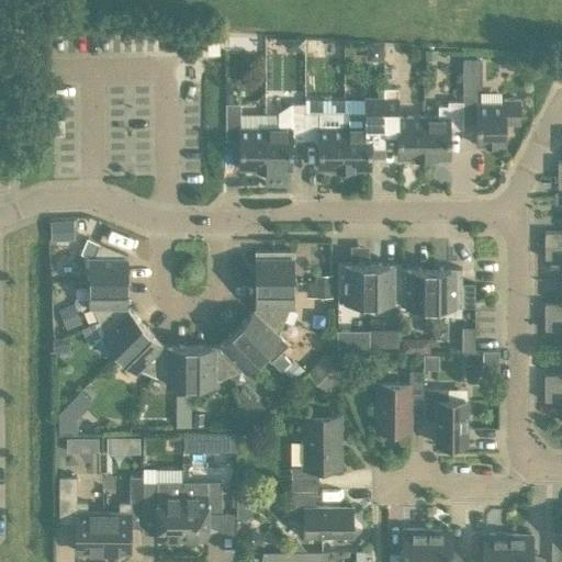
[(218,53),(218,37),(208,37),(208,53),(218,53)]
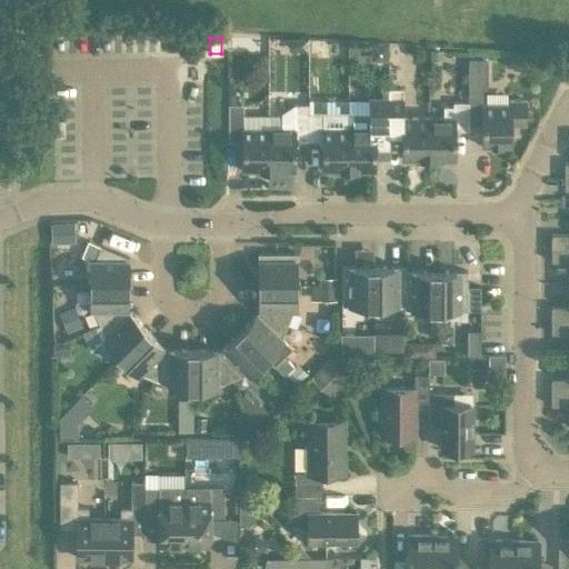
[(327,59),(327,41),(327,40),(310,40),(310,59),(327,59)]
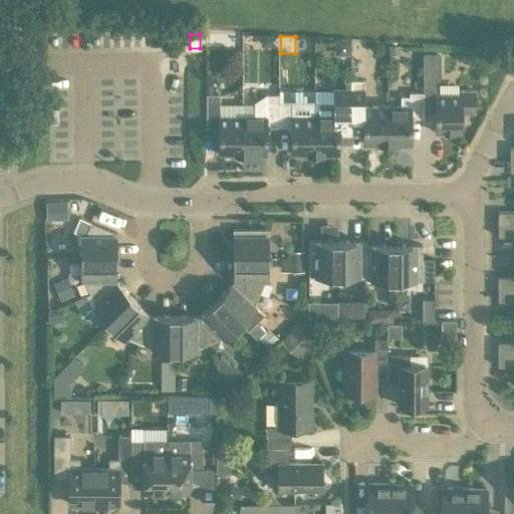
[(442,80),(442,52),(425,51),(424,79),(442,80)]
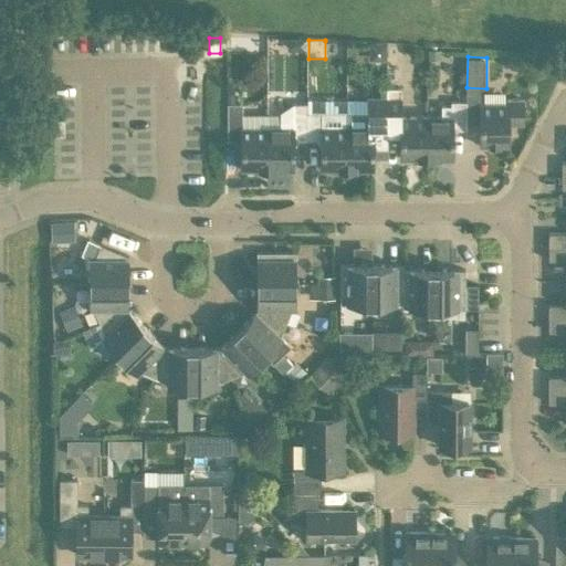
[(346,87),(362,87),(362,77),(356,73),(346,73),(346,87)]
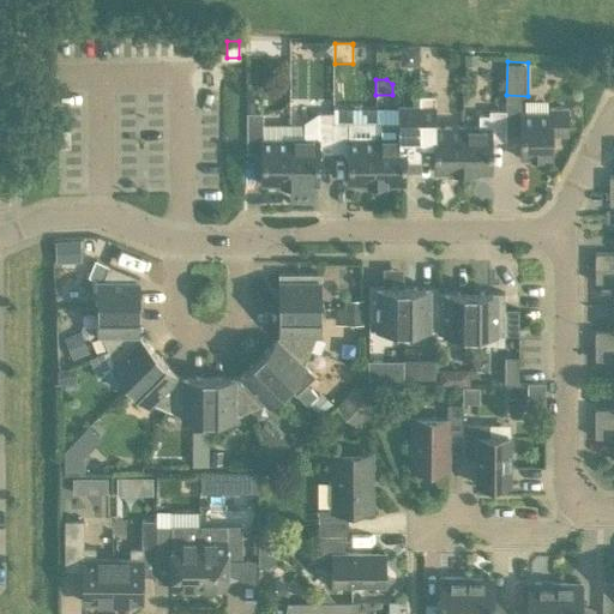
[(289,140),(290,186),(318,186),(318,154),(333,154),(332,112),(333,86),(315,85),(315,110),(302,119),(302,140),(289,140)]
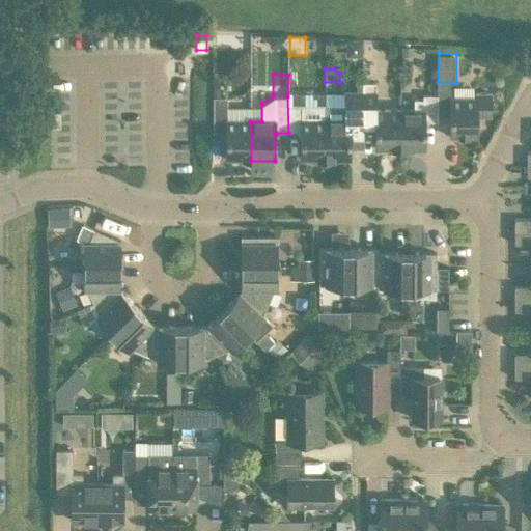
[(387,152),(400,152),(399,111),(376,112),(375,81),(361,81),(361,92),(362,137),(375,138),(375,149),(387,149),(387,152)]
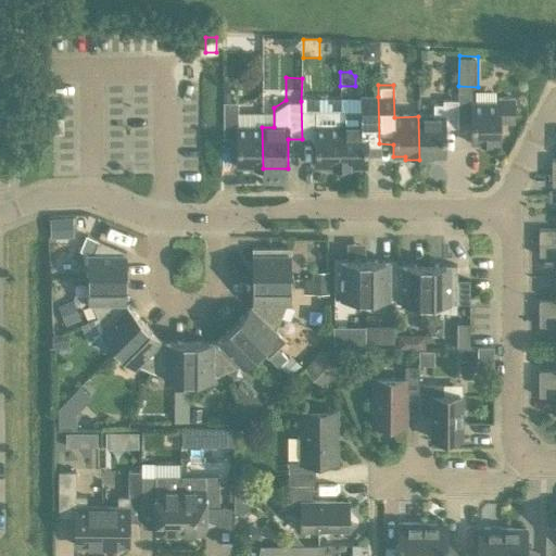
[(457,88),(457,101),(458,115),(471,114),(471,143),(500,143),(498,123),(510,123),(514,115),(513,99),(497,99),(497,102),(471,103),(471,88),(457,88)]
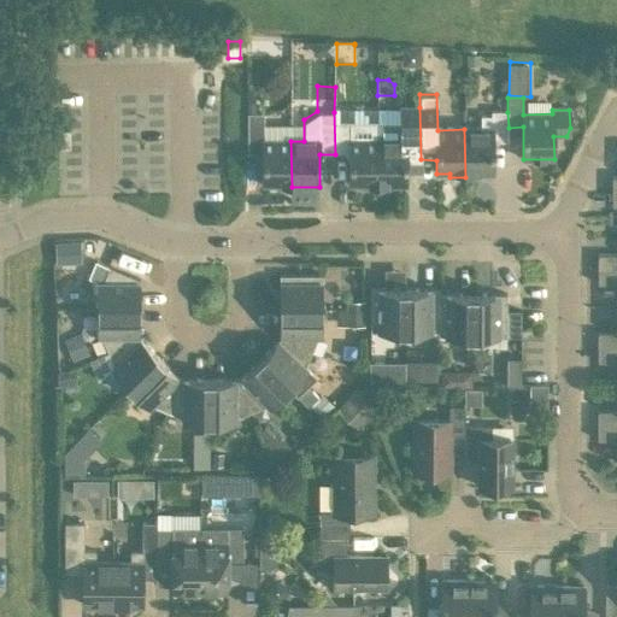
[(376,141),(378,189),(393,188),(393,186),(406,186),(406,170),(421,170),(421,159),(419,107),(400,107),(400,141),(376,141)]
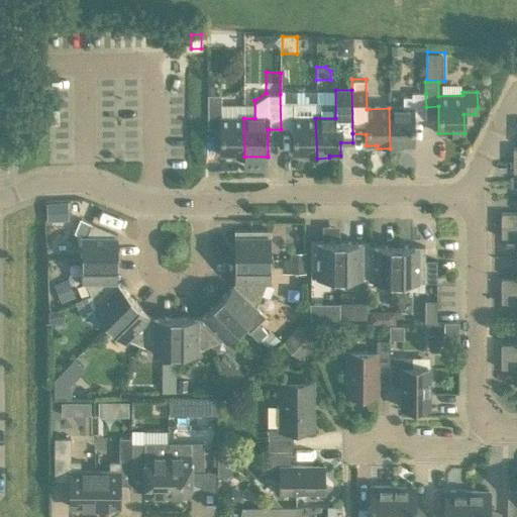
[(220,93),(207,93),(207,98),(207,126),(220,126),(220,157),(244,157),(243,118),(220,118),(220,93)]
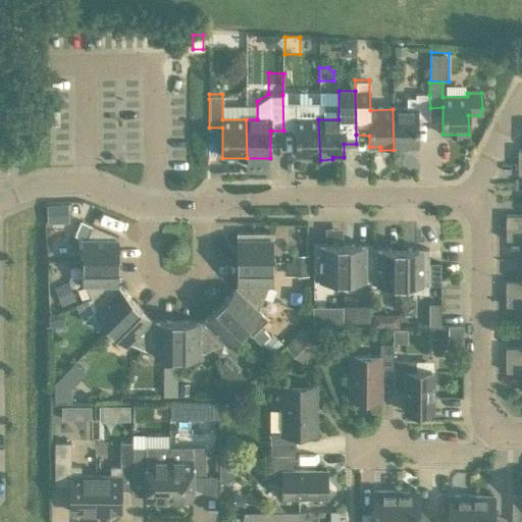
[(307,160),(320,160),(318,119),(296,119),(296,95),(282,95),(283,131),(296,131),(296,157),(307,157),(307,160)]
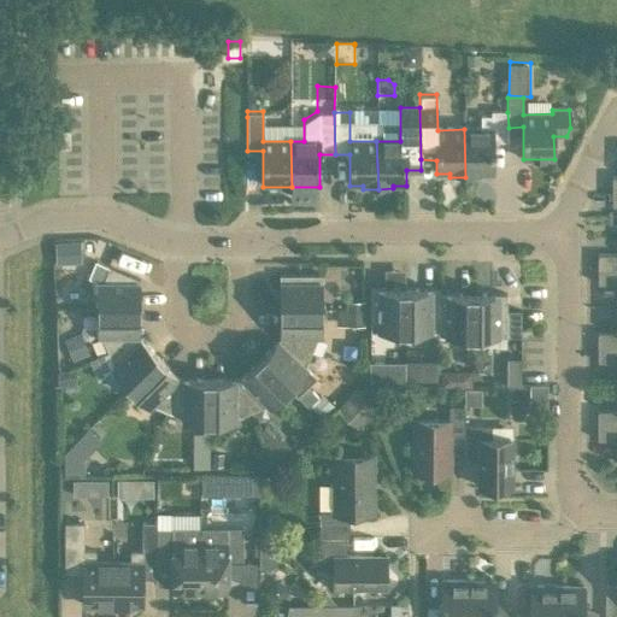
[(464,129),(465,177),(480,177),(480,174),(493,174),(493,142),(509,142),(509,128),(507,112),(492,112),(492,117),(481,117),(481,129),(464,129)]
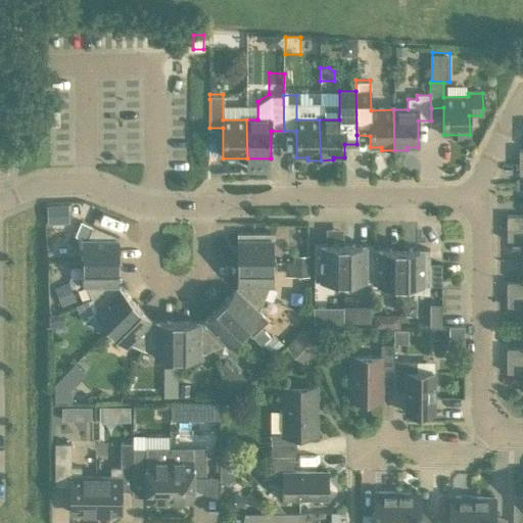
[(50,201),(49,221),(73,221),(73,202),(50,201)]
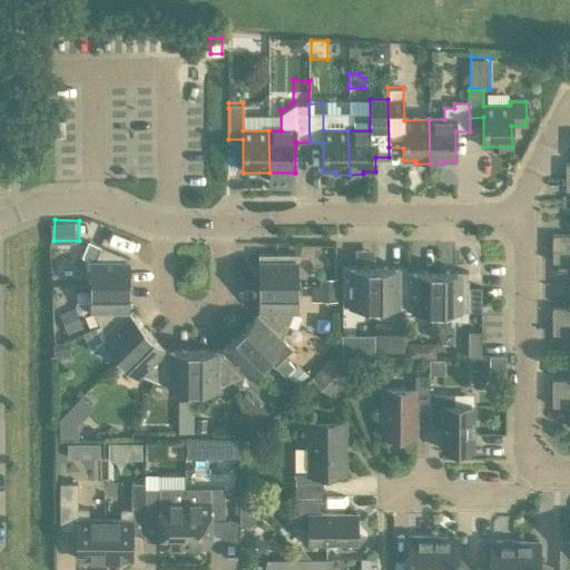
[(569,234),(552,235),(552,248),(569,248),(569,234)]
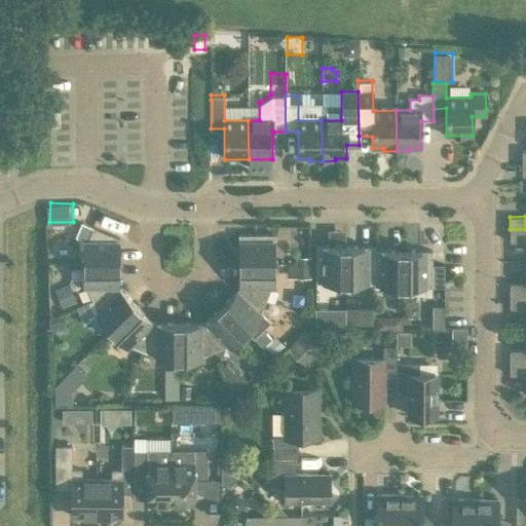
[(83,240),(83,264),(119,264),(119,239),(120,239),(92,228),(87,240),(83,240)]
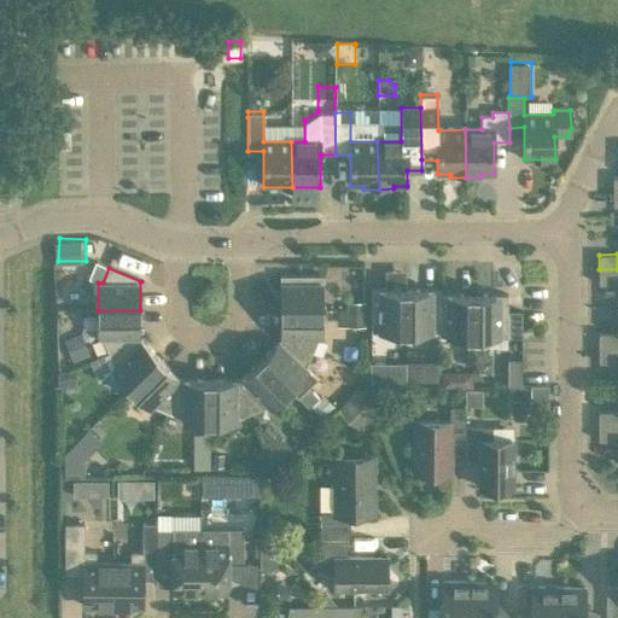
[(617,284),(617,269),(599,269),(599,284),(617,284)]
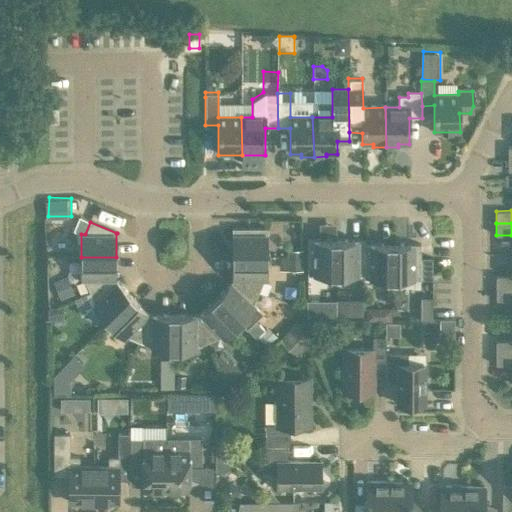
[(268,257),(268,229),(232,229),(232,257),(268,257)]
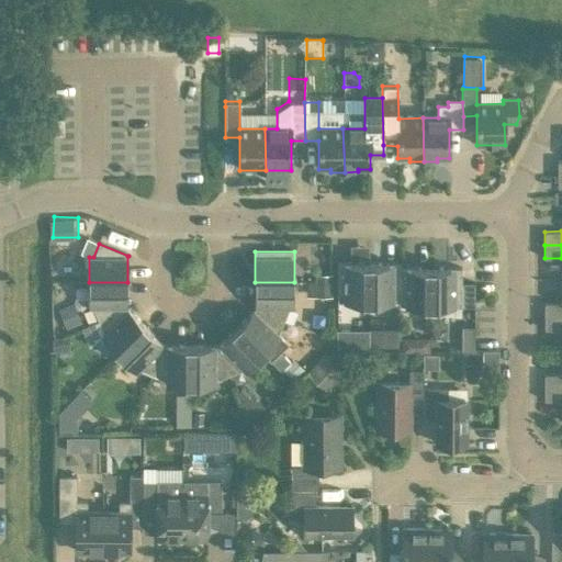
[(338,303),(369,303),(369,265),(338,263),(338,303)]
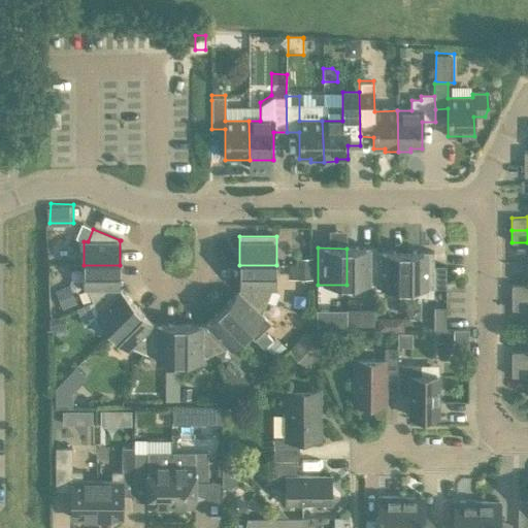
[(375,285),(375,253),(376,253),(376,249),(347,249),(347,285),(374,285),(375,285)]
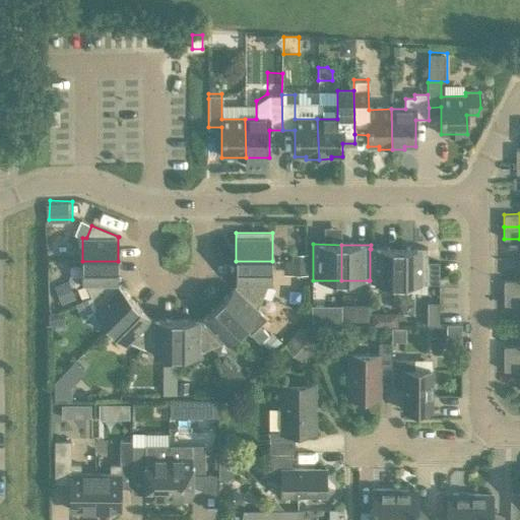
[(369,284),(398,284),(398,249),(371,249),(370,249),(370,280),(369,280),(369,284)]
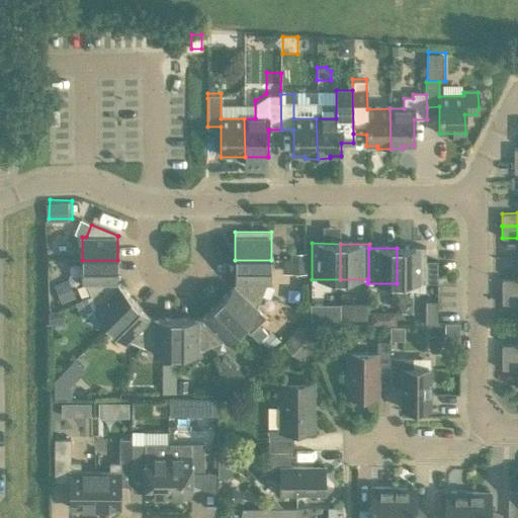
[(426,283),(426,248),(397,248),(397,283),(426,283)]
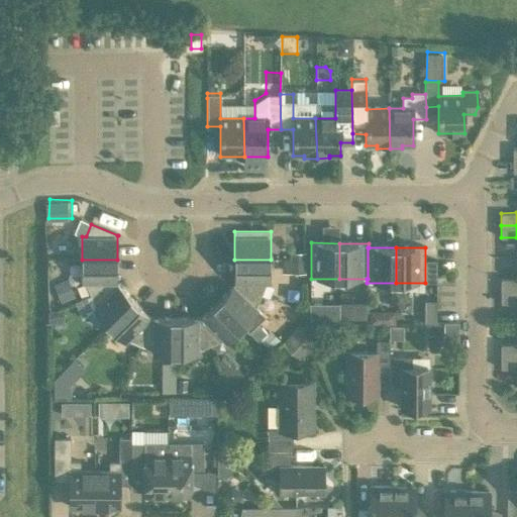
[(291,250),(291,260),(305,260),(305,250),(291,250)]
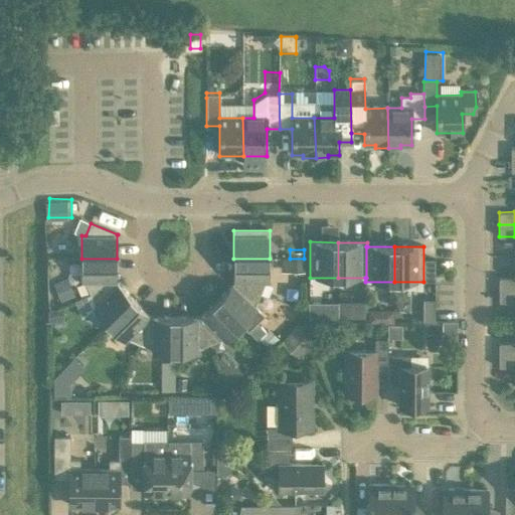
[(86,283),(91,294),(118,283),(117,259),(81,259),(81,283),(86,283)]
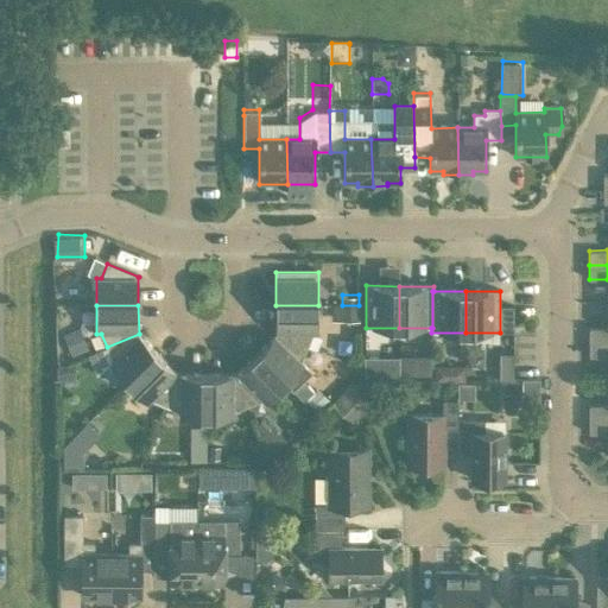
[(276,305),(276,334),(308,348),(314,334),(318,334),(318,305),(276,305)]
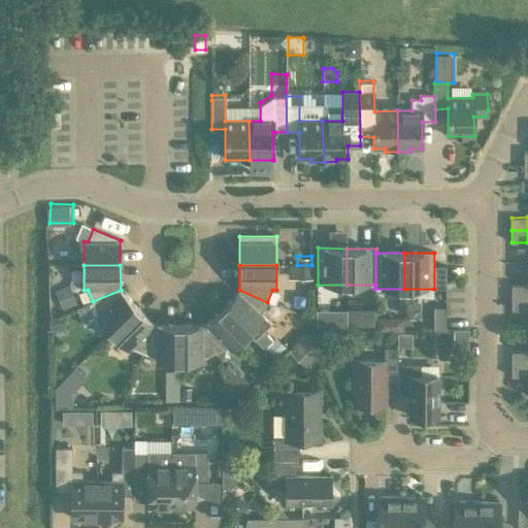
[(311,265),(297,265),(296,277),(311,277),(311,265)]
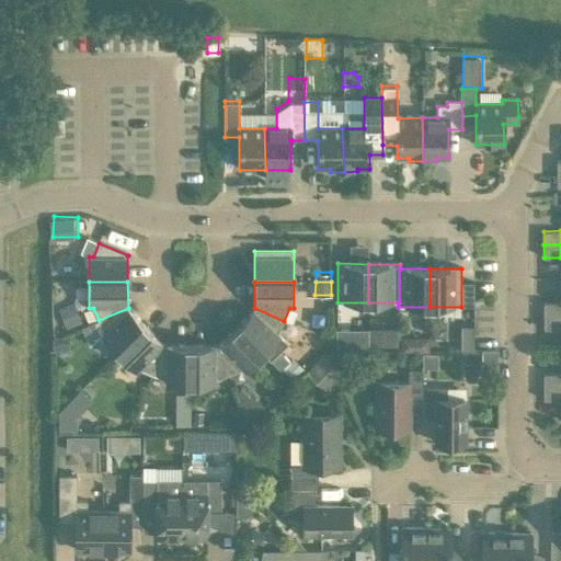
[(560,301),(544,302),(544,316),(560,315),(560,301)]
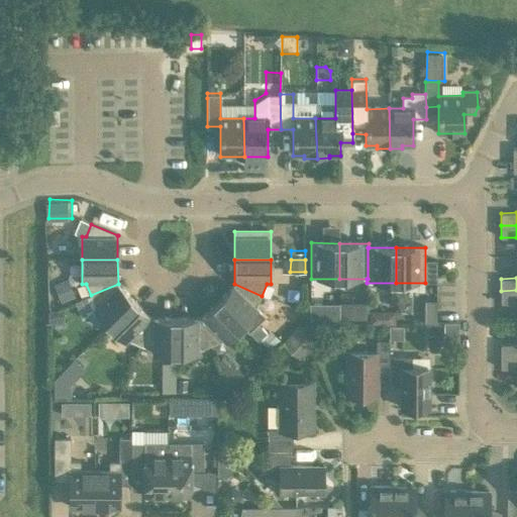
[(91,295),(96,307),(93,310),(109,326),(135,301),(118,284),(91,295)]
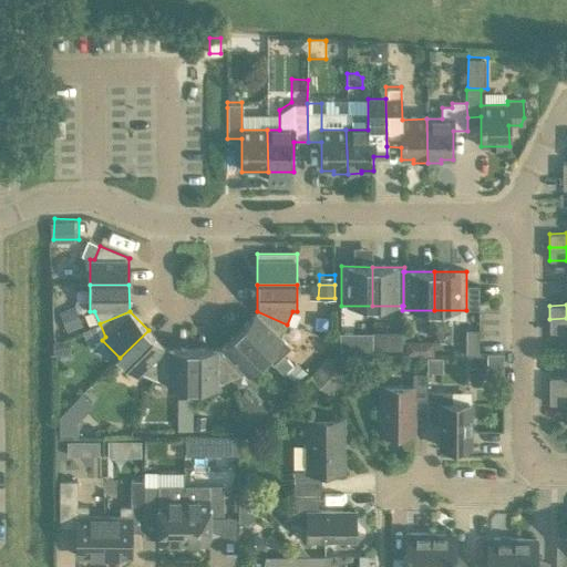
[(257,311),(238,331),(266,358),(285,340),(281,337),(287,325),(257,311)]
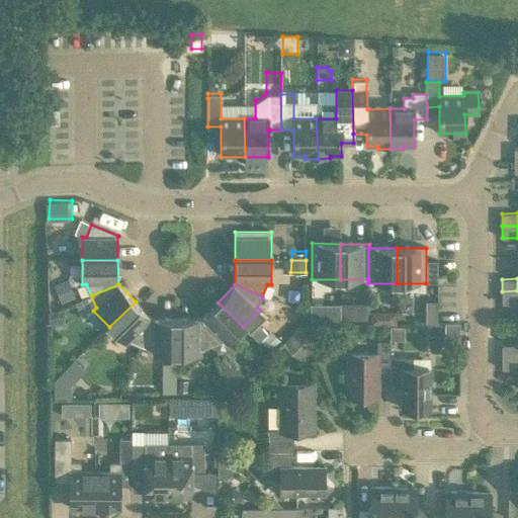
[(517,304),(517,290),(502,291),(502,304),(517,304)]
